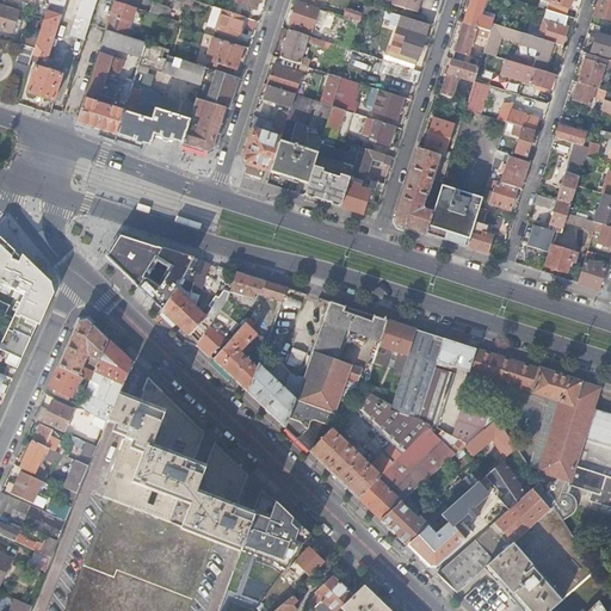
[(71,36),(85,39),(97,0),(82,0),(76,22),(75,20),(71,36)]
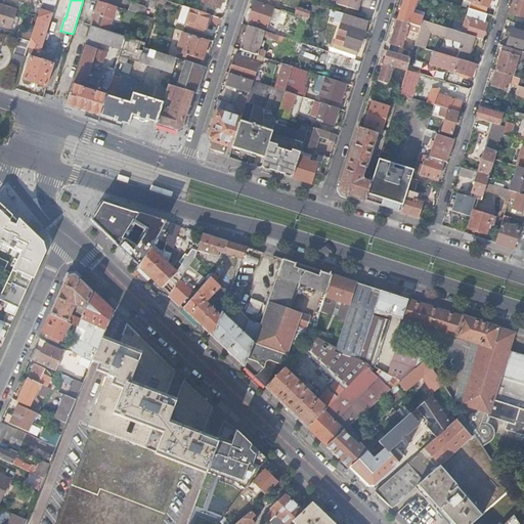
[(360,0),(338,0),(338,4),(357,10),(360,0)]
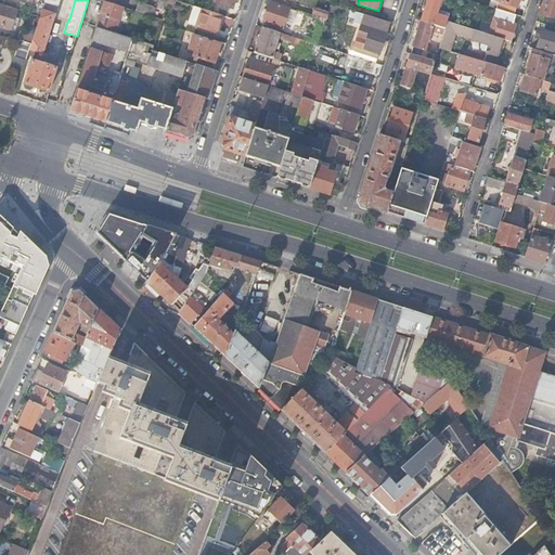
[(428,0),(422,22),(446,29),(448,22),(449,18),(437,14),(440,0),(428,0)]
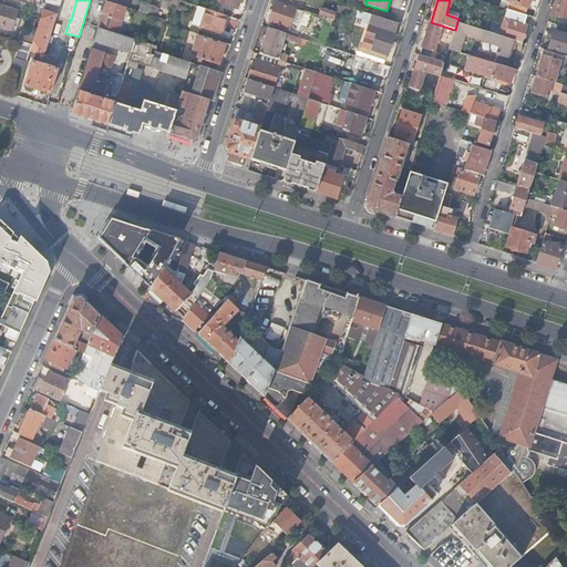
[(531,0),(517,0),(514,11),(527,16),(532,1),(531,0)]
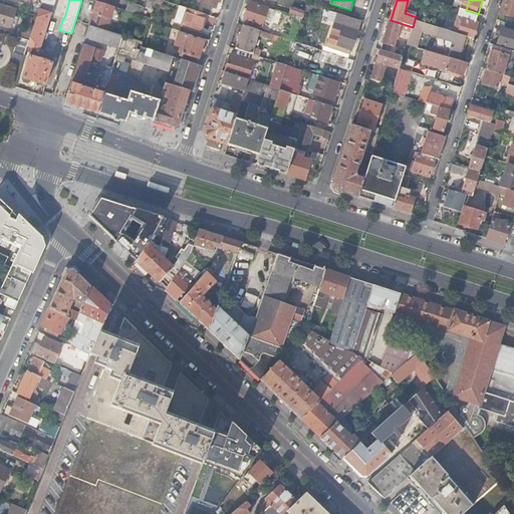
[(513,0),(504,0),(500,13),(507,15),(506,17),(510,18),(510,16),(513,17),(513,0)]
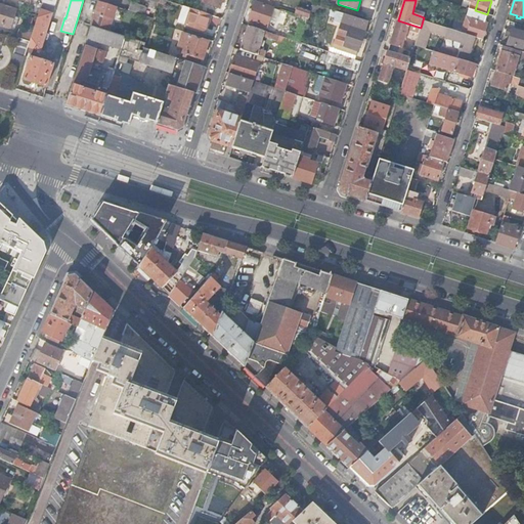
[(29,1),(26,9),(34,12),(36,4),(32,3),(32,2),(29,1)]
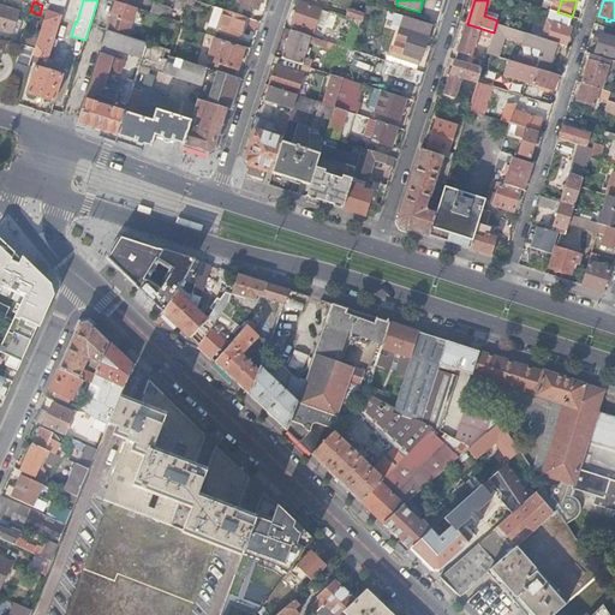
[(107,30),(127,36),(137,9),(117,1),(107,30)]
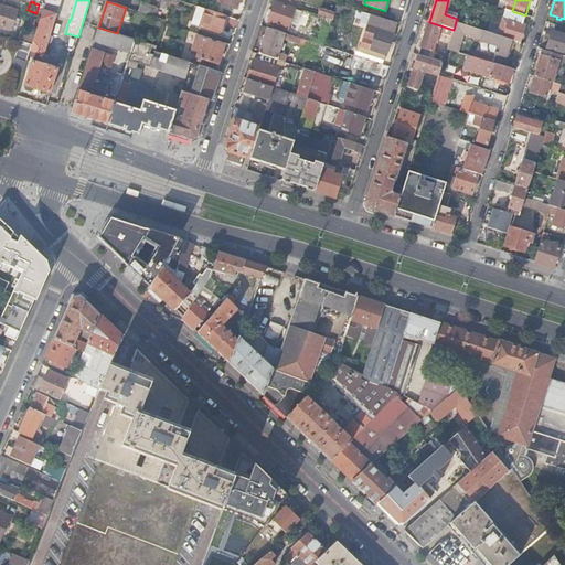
[(142,1),(139,11),(153,16),(157,7),(142,1)]
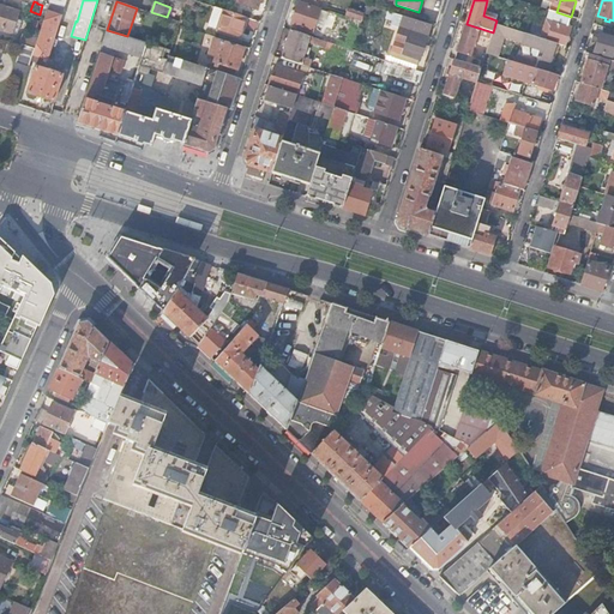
[(317,17),(325,19),(327,12),(299,2),(292,25),(312,31),(314,25),(317,17)]
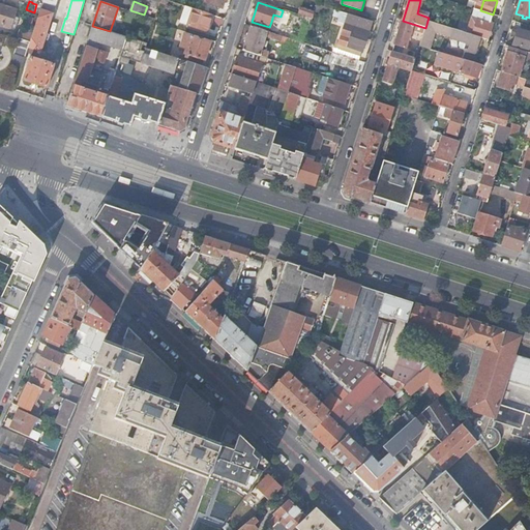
[(40,9),(53,13),(55,7),(42,4),(41,6),(40,9)]
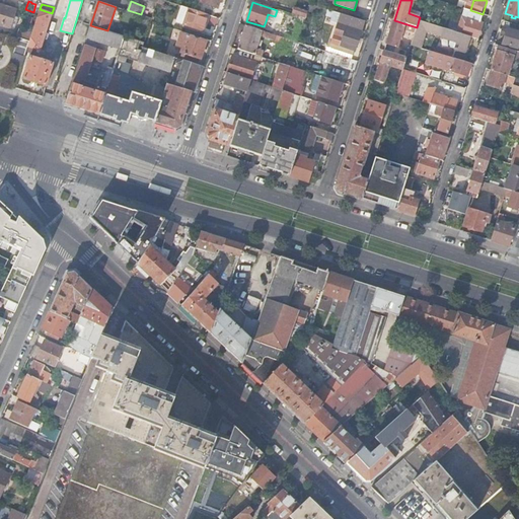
[(308,11),(306,18),(305,19),(313,21),(318,7),(310,4),(308,11)]
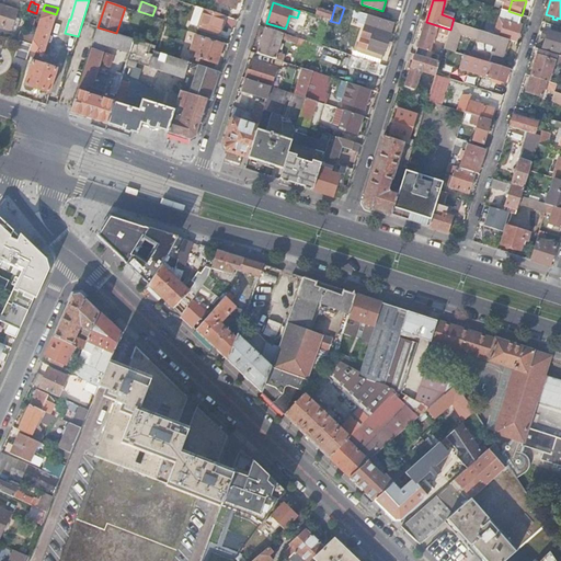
[(0,6),(0,27),(10,31),(16,12),(0,6)]
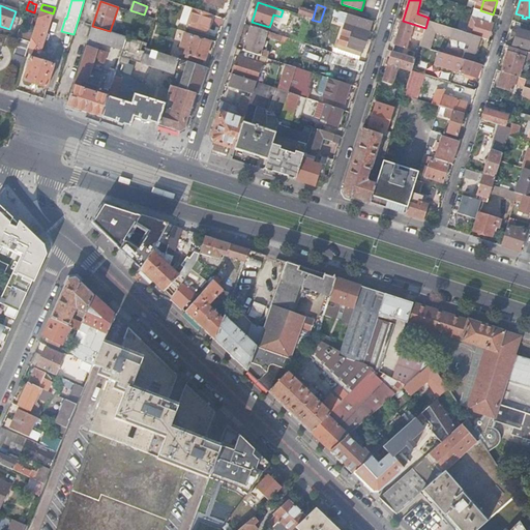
[(192,7),(184,5),(179,21),(186,24),(192,7)]
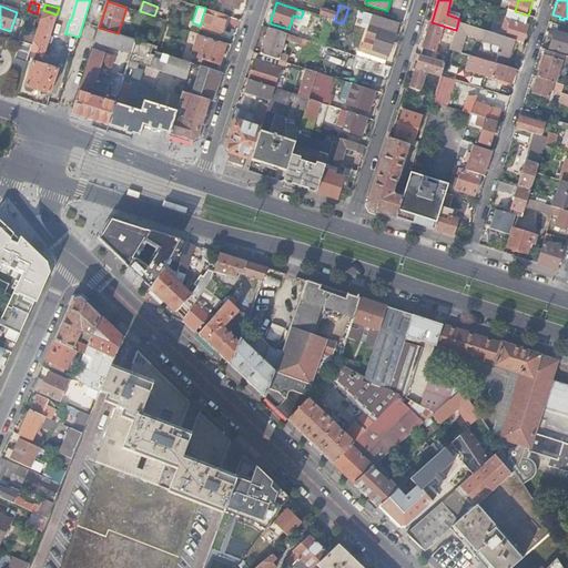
[(225,26),(227,16),(205,8),(200,26),(200,27),(225,34),(227,27),(225,26)]
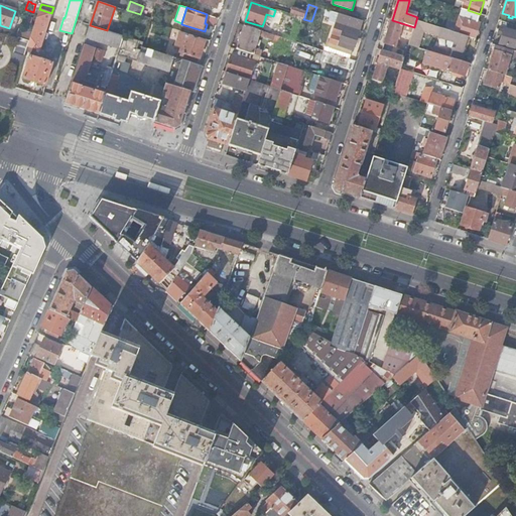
[(294,7),(291,14),(304,18),(306,11),(294,7)]
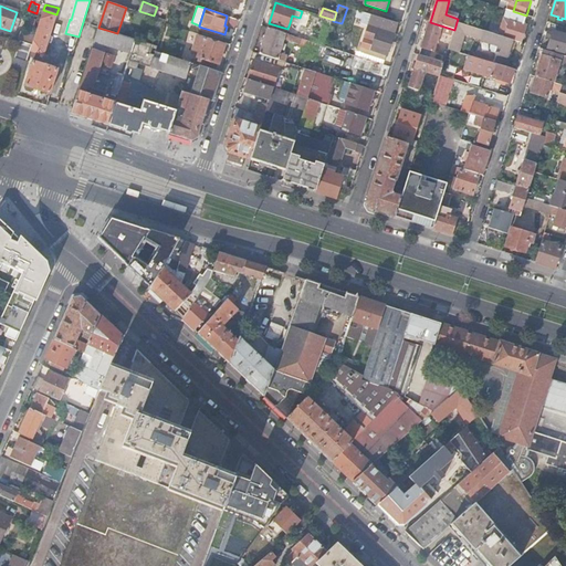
[(513,40),(521,42),(526,25),(523,24),(526,16),(513,11),(506,9),(499,35),(513,40)]
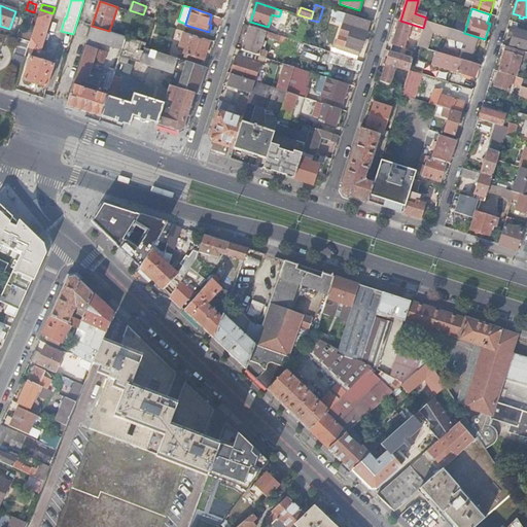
[(39,13),(33,33),(30,41),(28,47),(31,48),(40,50),(41,50),(44,51),(47,43),(43,42),(53,13),(40,9),(39,13)]
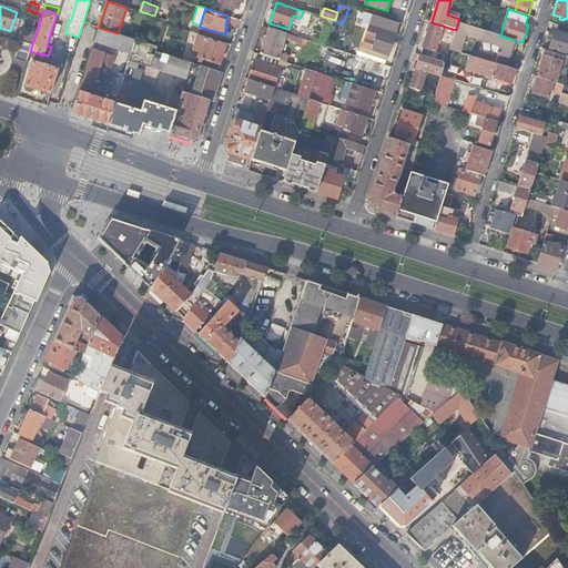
[(374,16),(367,13),(364,23),(371,26),(374,16)]
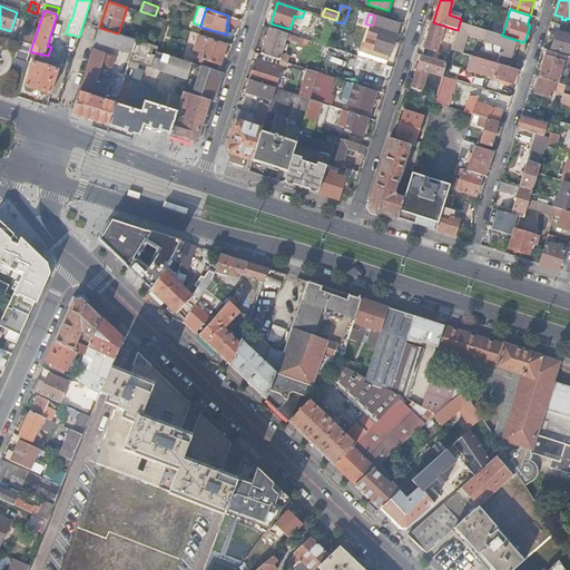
[(298,26),(302,18),(294,16),(292,23),(298,26)]
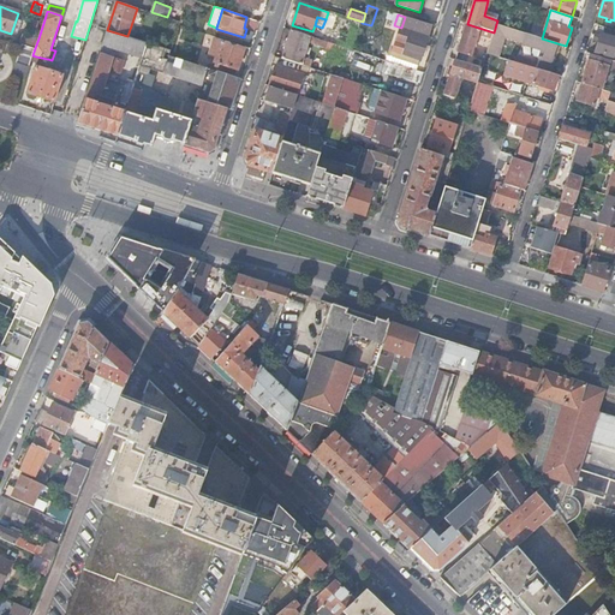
[(422,60),(433,25),(405,17),(401,28),(393,52),(422,60)]
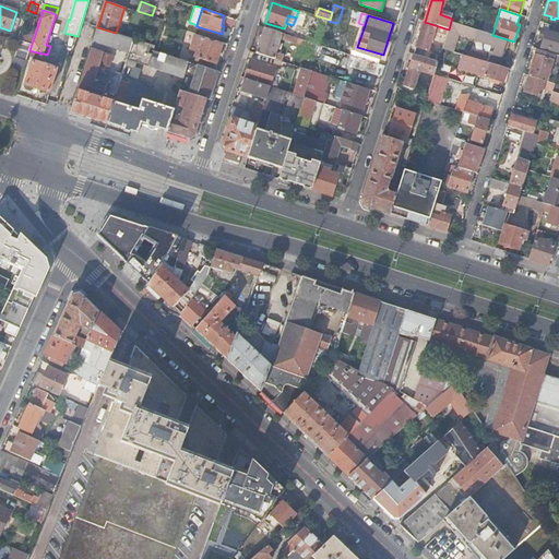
[(415,55),(439,62),(441,54),(428,50),(435,31),(448,35),(449,30),(425,22),(415,55)]
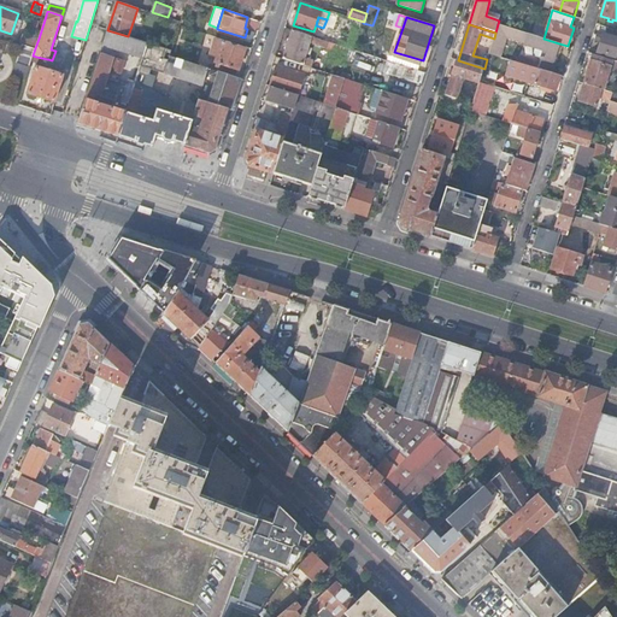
[(517,63),(530,66),(553,75),(557,64),(552,63),(559,43),(544,39),(498,24),(495,33),(494,39),(489,54),(500,58),(506,37),(526,45),(524,46),(544,51),(539,63),(519,57),(517,63)]
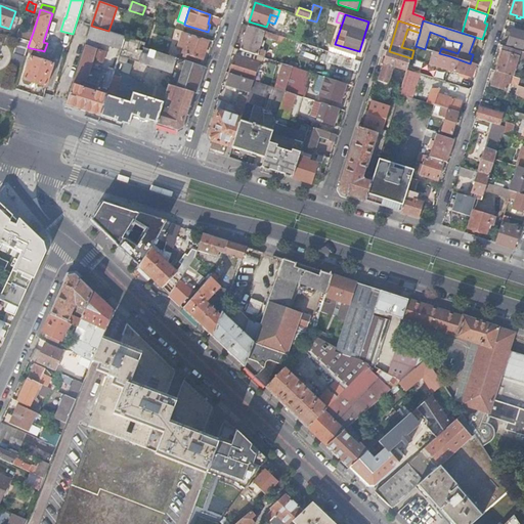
[(98,42),(122,49),(126,37),(116,33),(108,31),(91,26),(87,39),(98,42)]
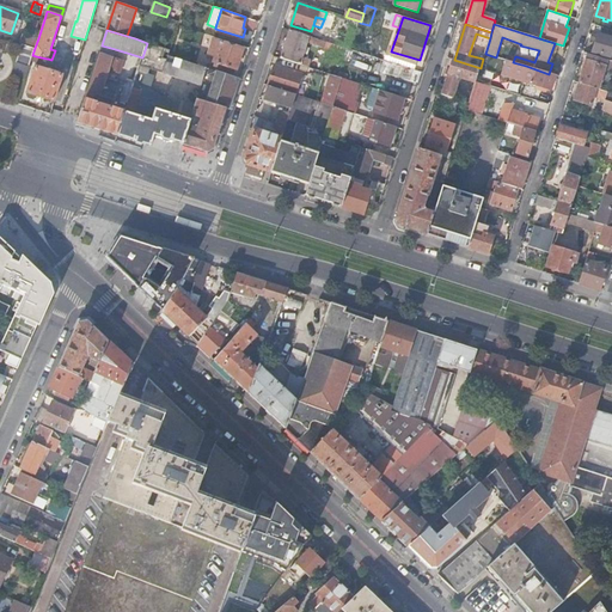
[(289,30),(281,59),(308,67),(311,60),(303,57),(307,43),(324,48),(326,42),(289,30)]
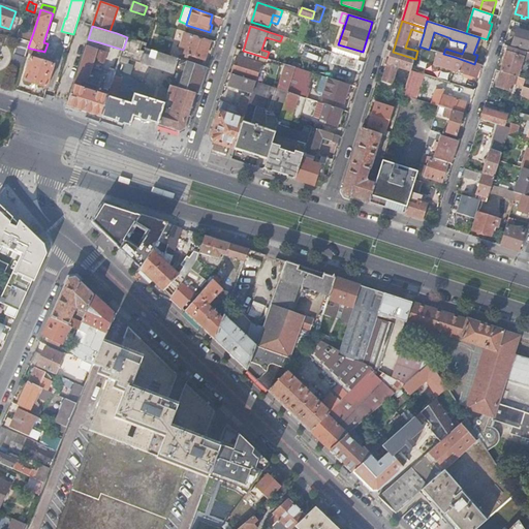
[(20,29),(18,37),(19,38),(30,41),(33,33),(20,29)]
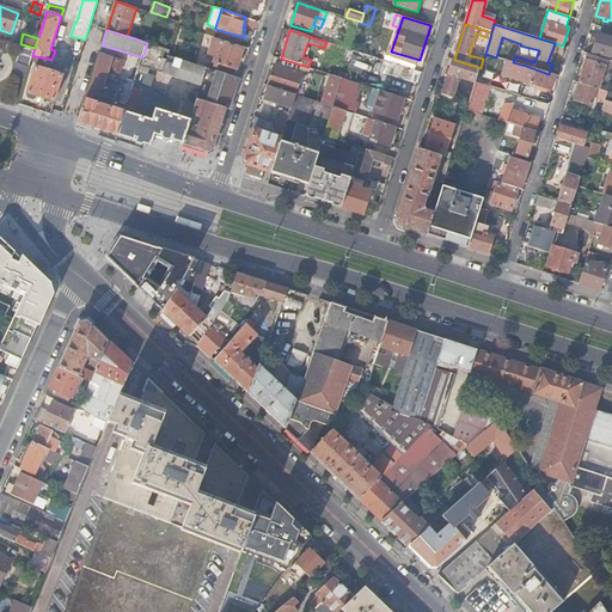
[(611,40),(598,36),(597,42),(593,53),(610,57),(611,50),(611,40)]
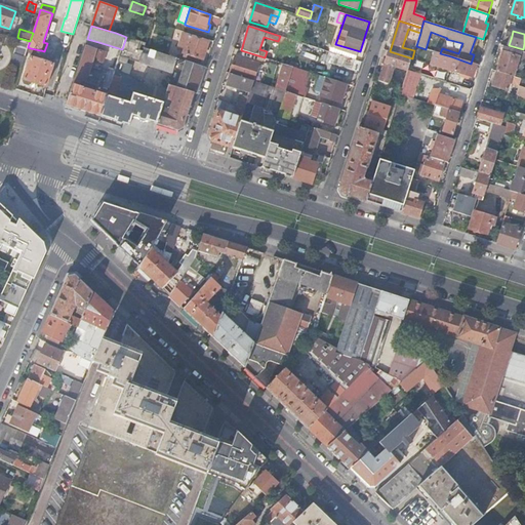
[(190,35),(182,59),(200,66),(208,41),(190,35)]
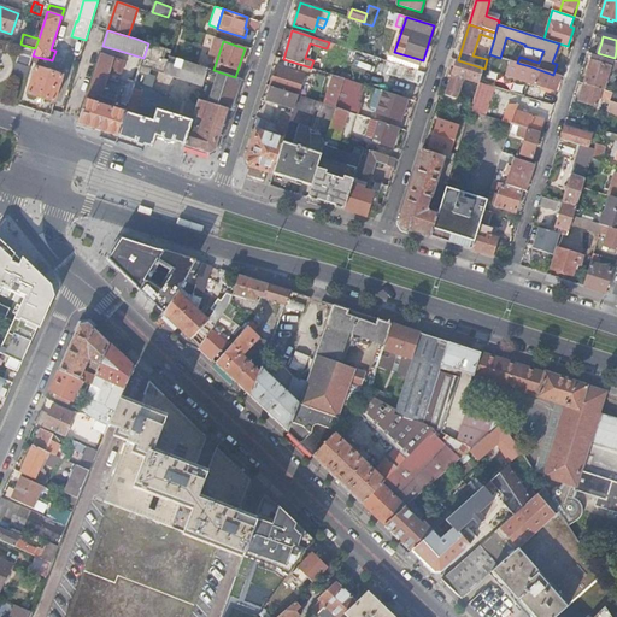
[(352,57),(354,51),(329,42),(327,48),(347,54),(352,57)]
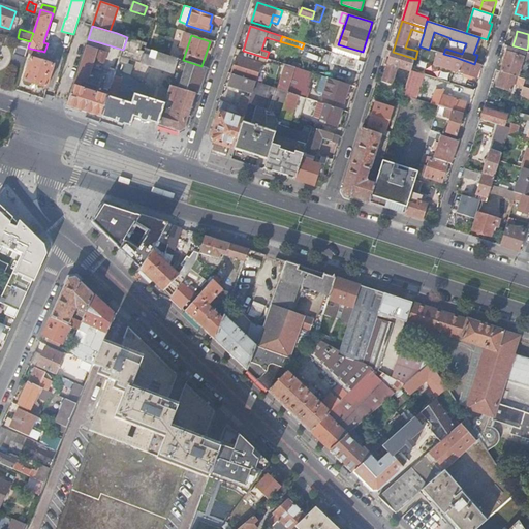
[(123,50),(121,56),(126,58),(175,73),(176,67),(179,59),(146,49),(148,43),(127,37),(123,50)]
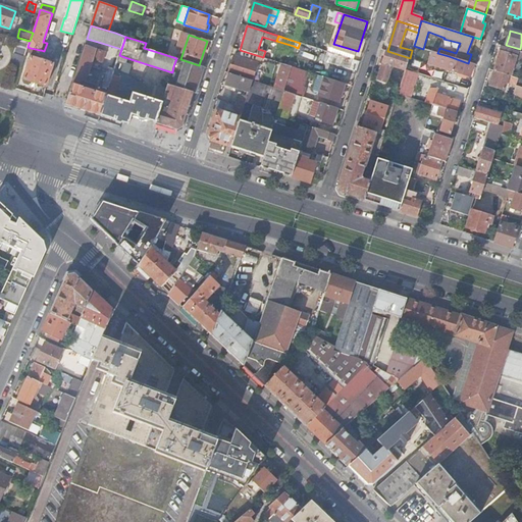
[(11,61),(22,64),(27,51),(28,49),(28,47),(30,41),(18,38),(11,61)]
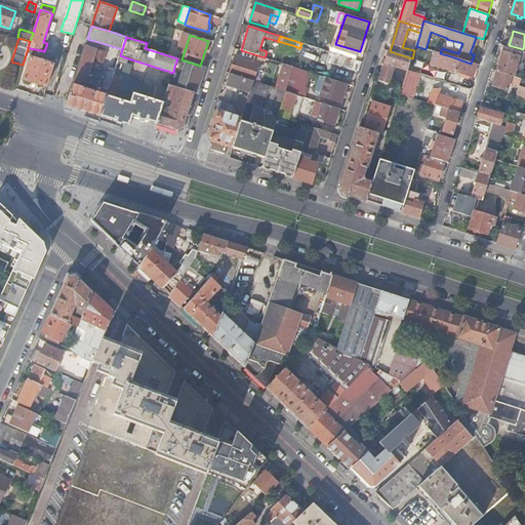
[(87,39),(85,45),(96,48),(98,43),(98,42),(87,39)]
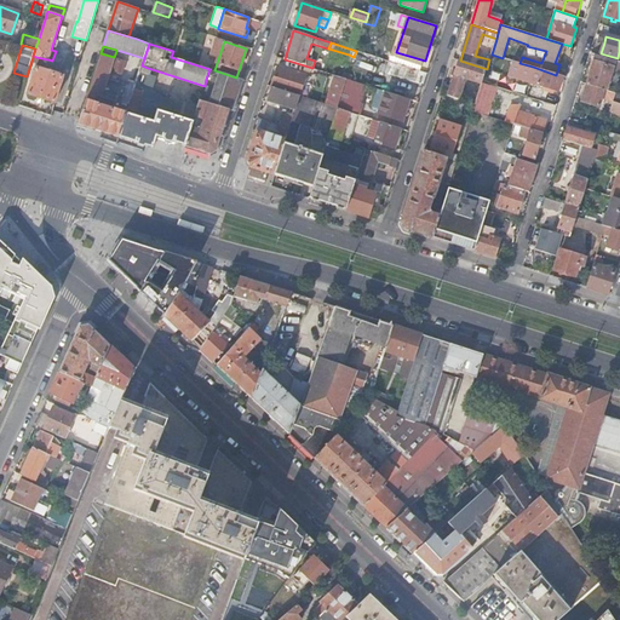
[(101,53),(86,101),(107,107),(108,101),(102,99),(104,91),(110,73),(113,74),(113,72),(121,74),(125,63),(126,62),(114,57),(101,53)]
